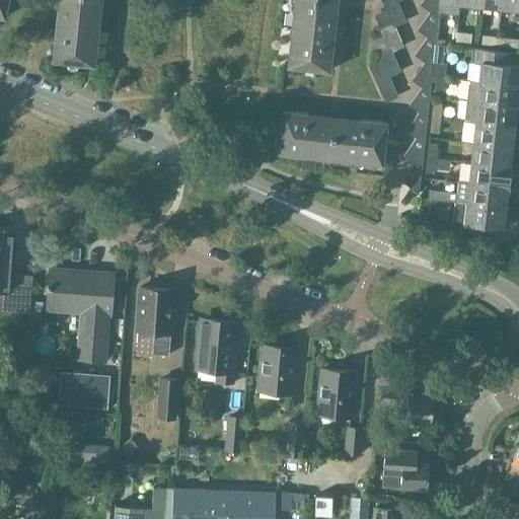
[(0,0),(0,16),(5,18),(8,0),(0,0)]
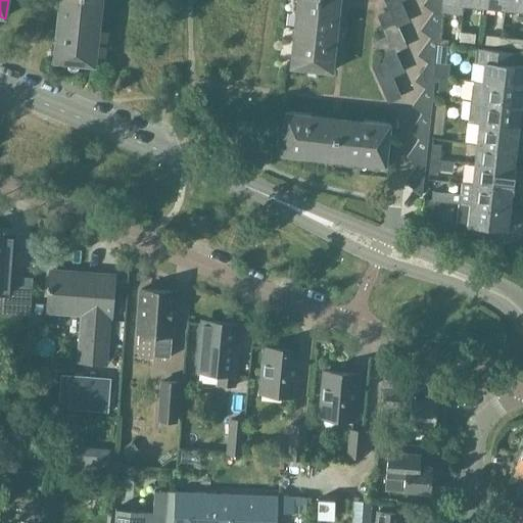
[(59,0),(53,61),(95,66),(102,0),(59,0)]
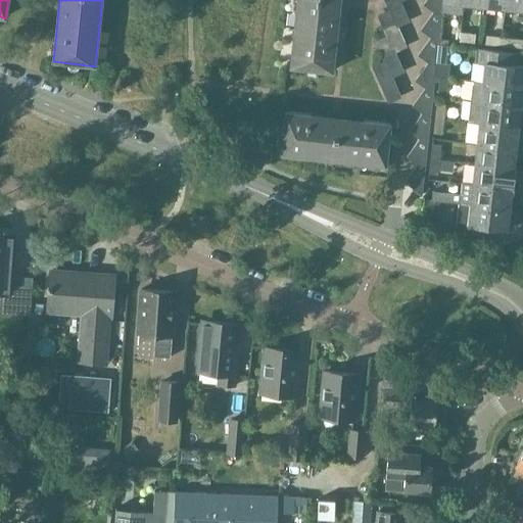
[(297,0),(290,67),(333,73),(340,0),(297,0)]
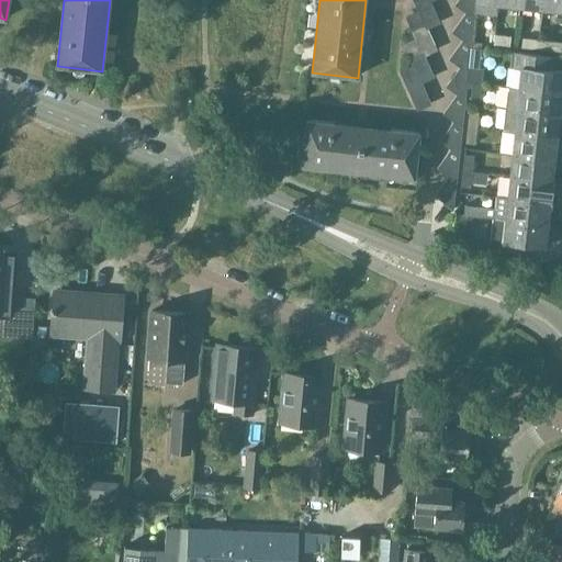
[(412,0),(418,12),(419,12),(427,29),(439,23),(429,2),(428,0),(412,0)]
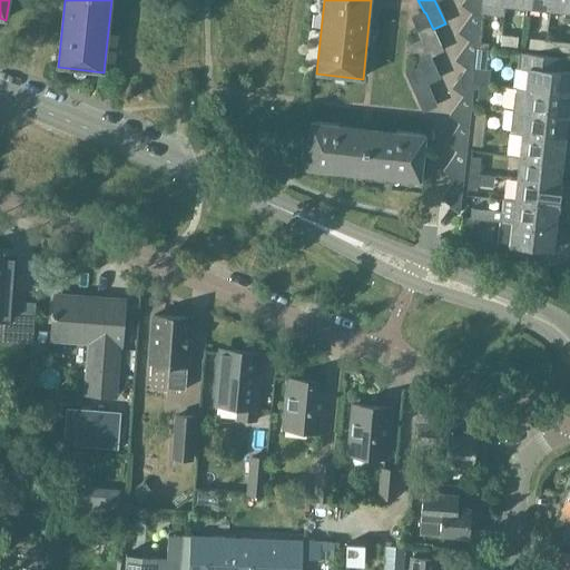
[(464,0),(461,6),(472,13),(481,20),(481,15),(482,0),(464,0)]
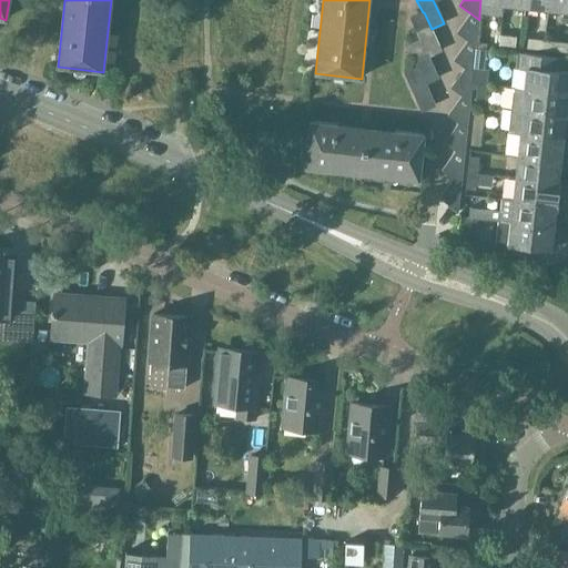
[(480,0),(479,14),(480,14),(503,16),(504,7),(504,0),(480,0)]
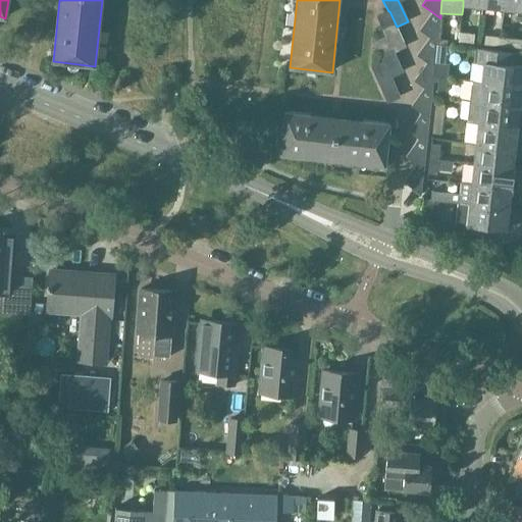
[(483,0),(482,8),(503,10),(504,0),(483,0)]
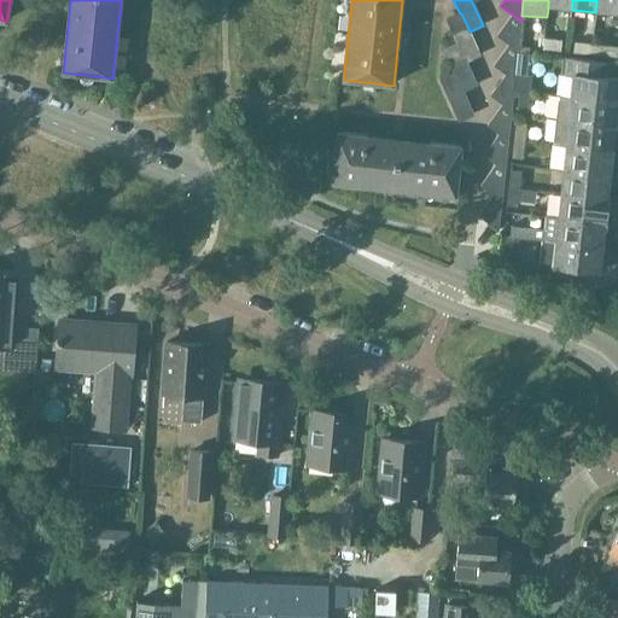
[(617,0),(596,0),(595,12),(612,13),(611,18),(617,18),(617,0)]
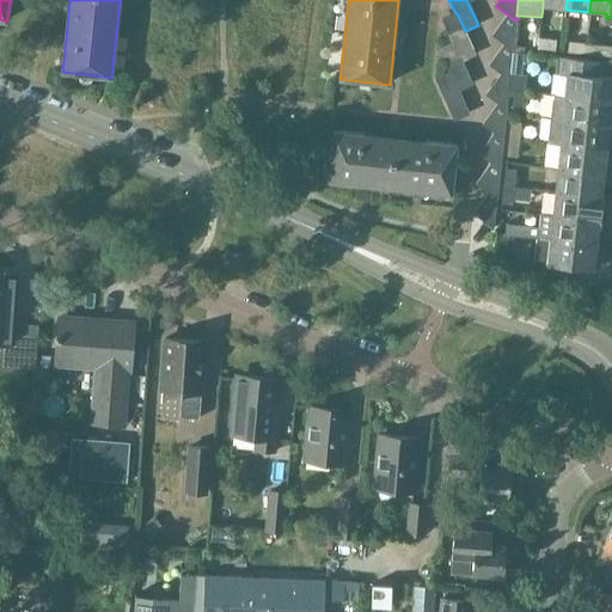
[(441,19),(452,43),(453,42),(461,61),(476,55),(465,31),(457,13),(456,13),(441,19)]
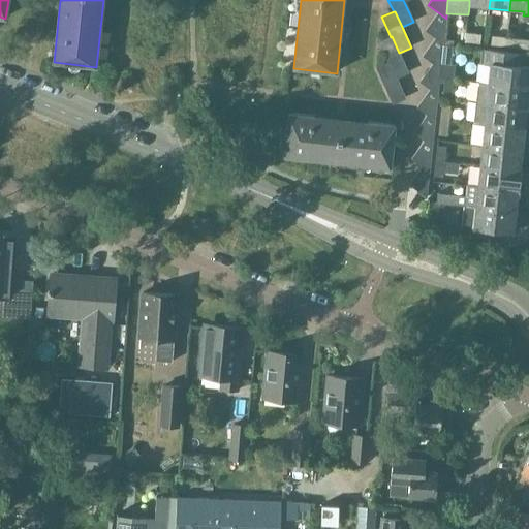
[(426,31),(436,38),(444,44),(447,13),(446,13),(446,19),(438,12),(426,31)]
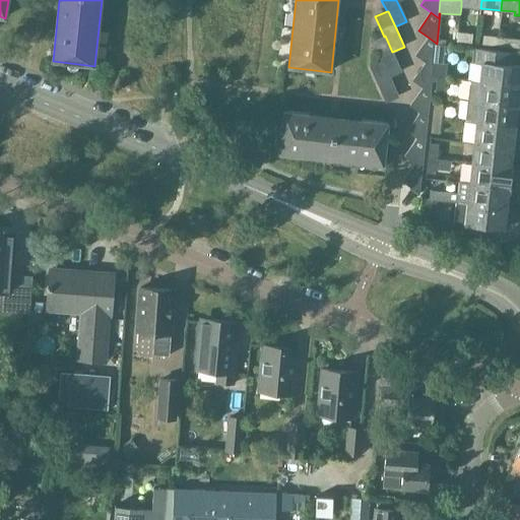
[(456,42),(472,44),(472,35),(457,33),(456,42)]
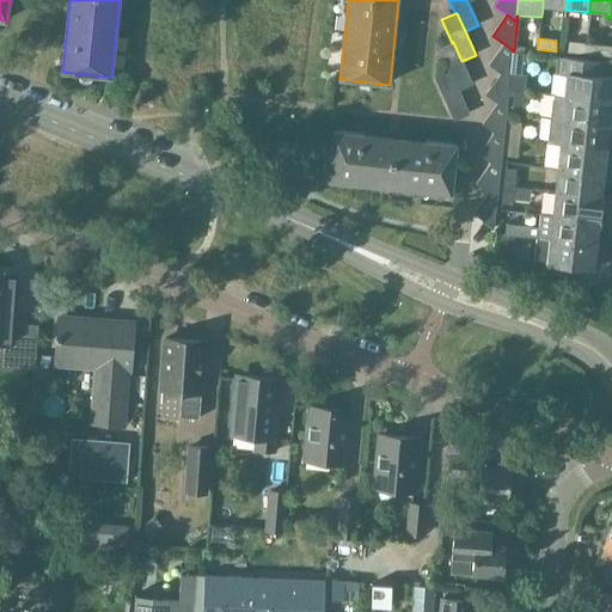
[(439,49),(448,72),(450,72),(458,91),(472,84),(461,61),(453,42),(452,43),(439,49)]
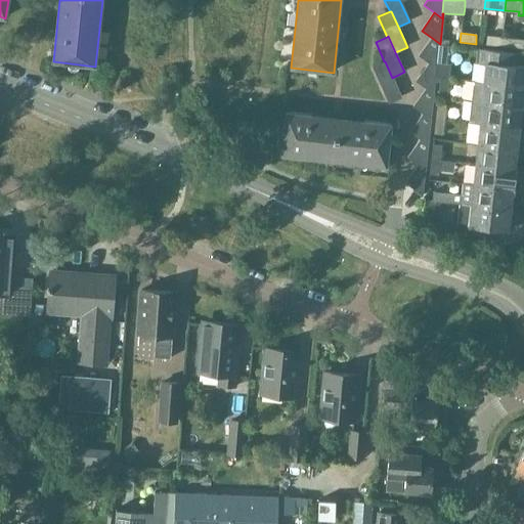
[(486,45),(500,47),(501,38),(487,36),(486,45)]
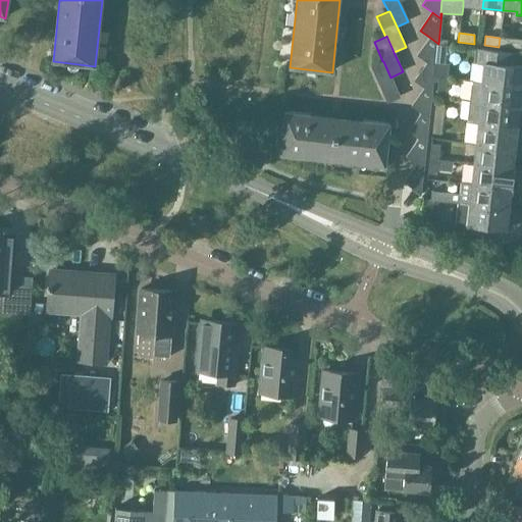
[(417,56),(427,63),(435,69),(436,62),(438,44),(430,38),(417,56)]
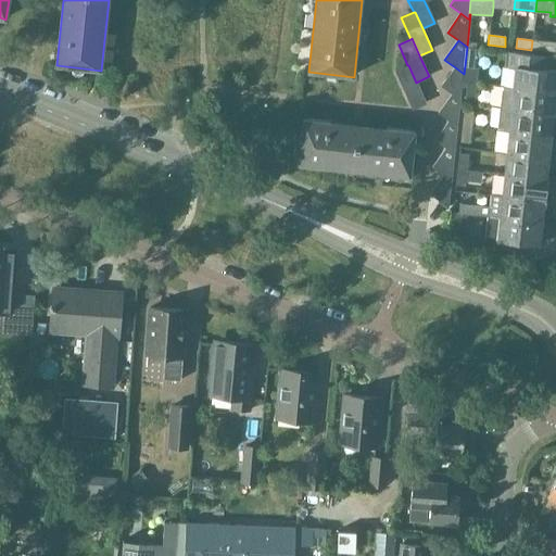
[(555,42),(532,40),(531,50),(555,51),(555,42)]
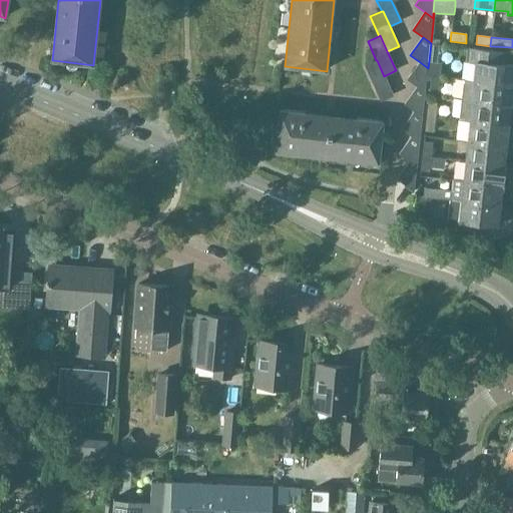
[(474,82),(512,86),(512,82),(512,64),(505,64),(506,52),(470,48),(469,61),(477,62),(474,81),(474,82)]
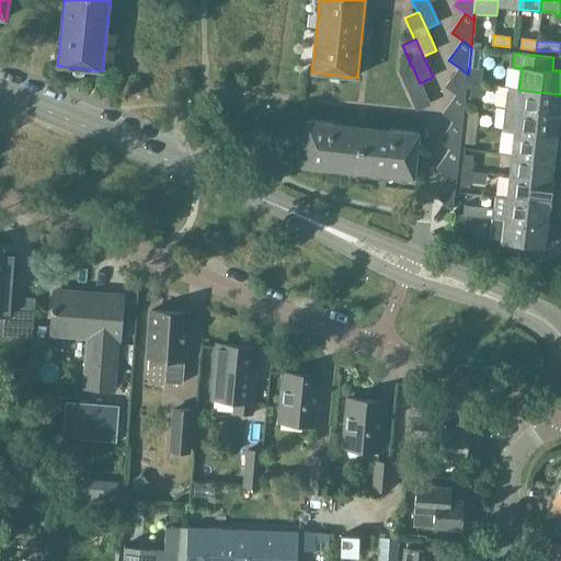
[(412,66),(411,66),(399,71),(416,110),(430,104),(420,83),(412,66)]
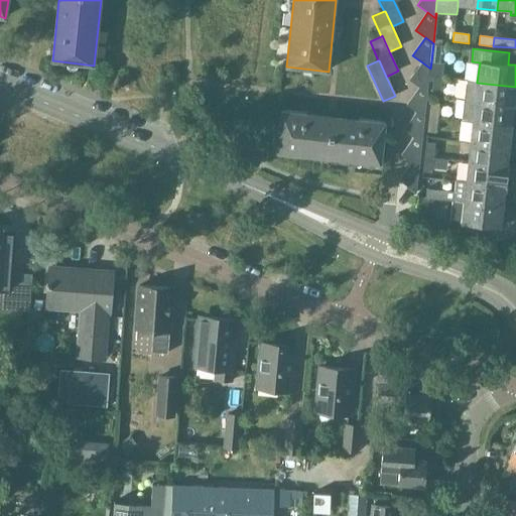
[(431,61),(430,69),(429,77),(433,77),(442,78),(444,63),(431,61)]
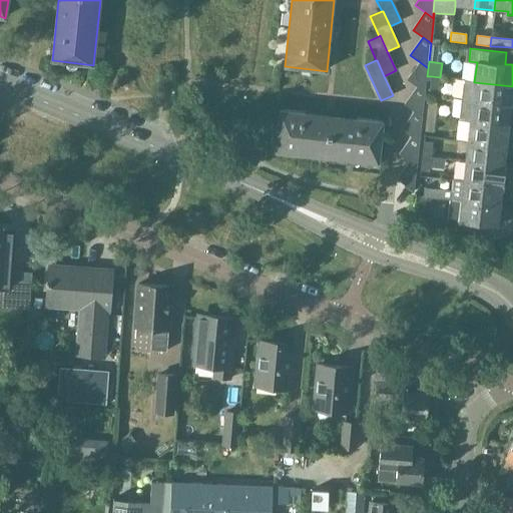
[(407,79),(417,87),(425,92),(427,76),(428,68),(420,62),(407,79)]
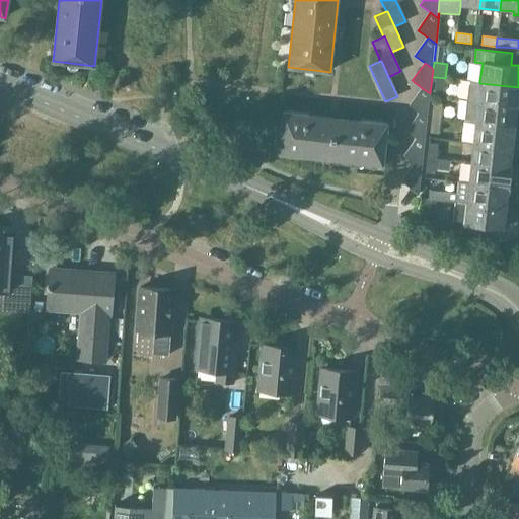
[(445,78),(436,77),(435,92),(443,93),(445,78)]
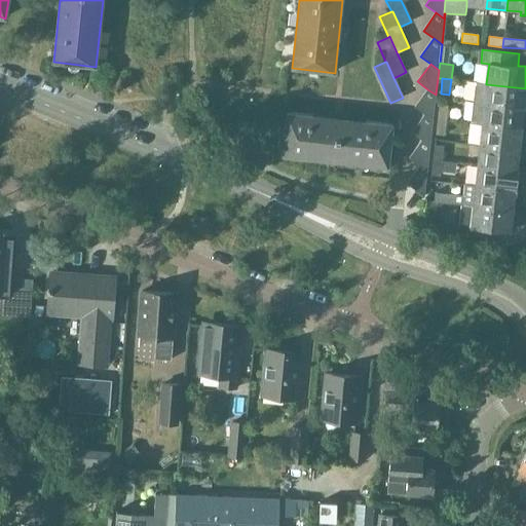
[(484,104),(523,109),(525,88),(486,84),(486,83),(476,82),(474,104),(484,106),(484,104)]
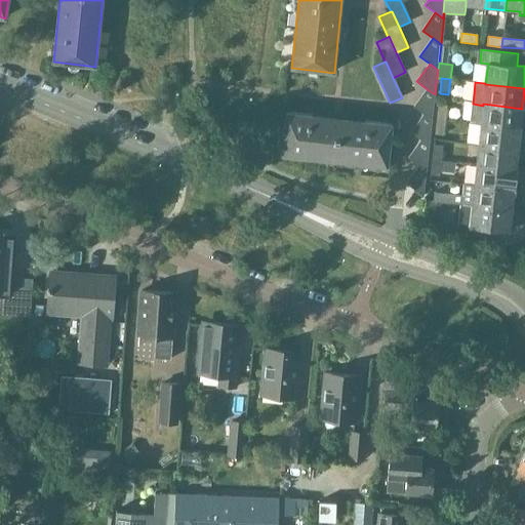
[(414,107),(423,114),(432,120),(435,94),(427,89),(414,107)]
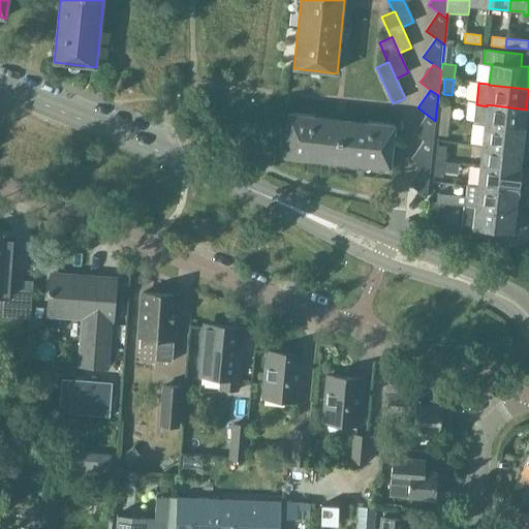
[(474,124),(485,125),(524,129),(526,110),(487,104),(487,106),(476,104),(474,124)]
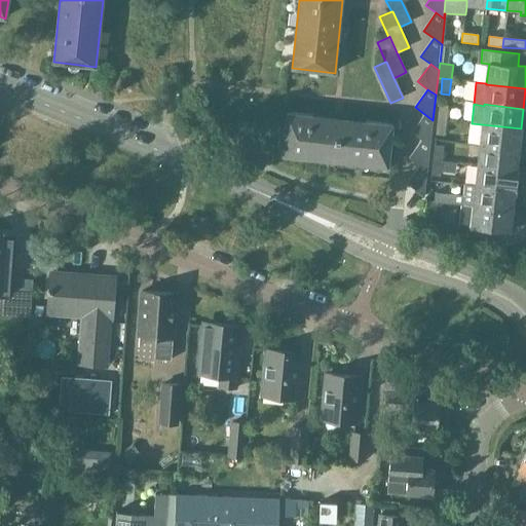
[(440,105),(438,119),(447,120),(448,106),(440,105)]
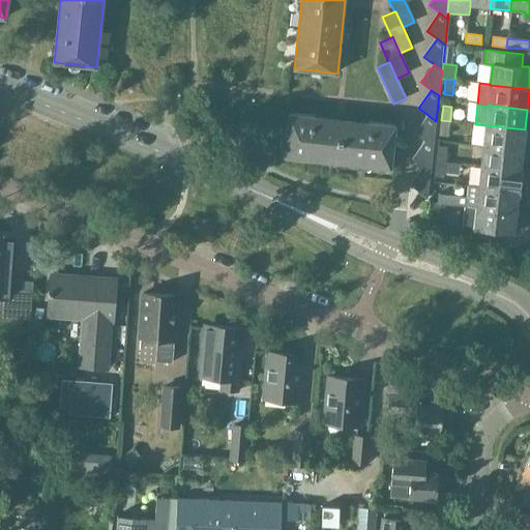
[(395,125),(336,119),(289,114),(285,156),(391,168),(395,125)]
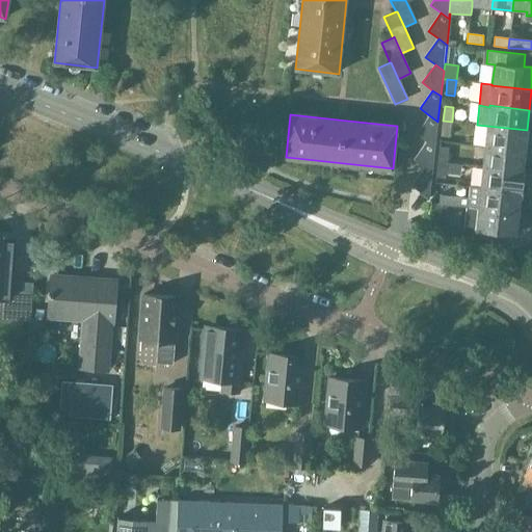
[(417,134),(427,141),(435,148),(437,122),(429,115),(417,134)]
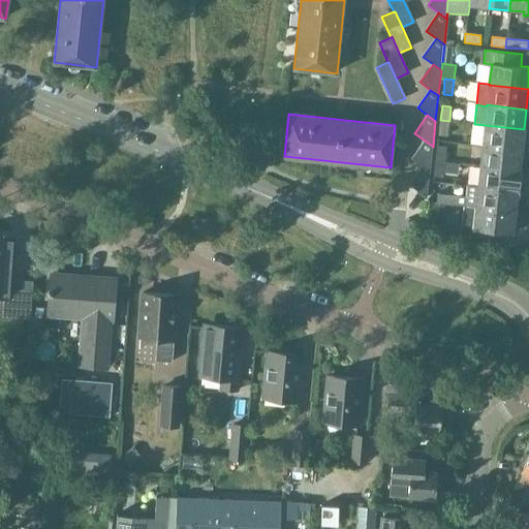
[(449,121),(440,120),(438,135),(447,136),(449,121)]
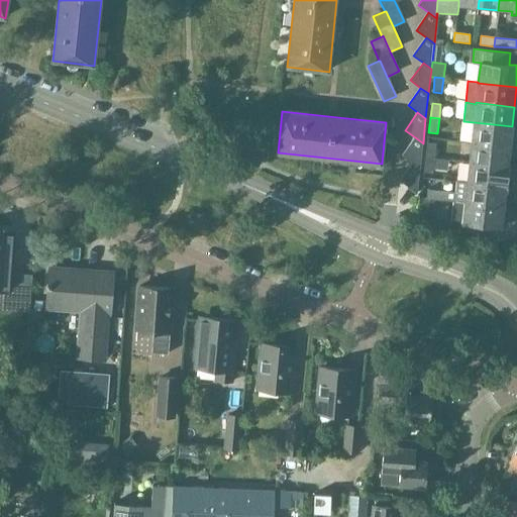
[(472,142),(510,146),(512,126),(474,122),(472,142)]
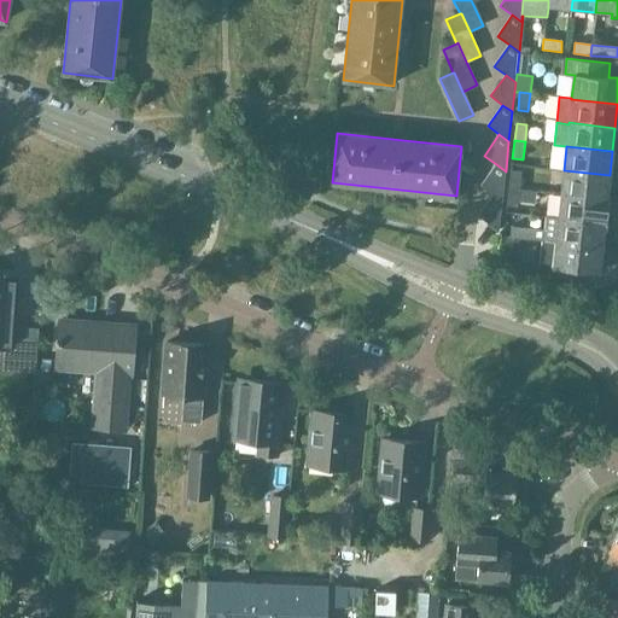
[(481,186),(493,194),(502,202),(506,172),(496,164),(481,186)]
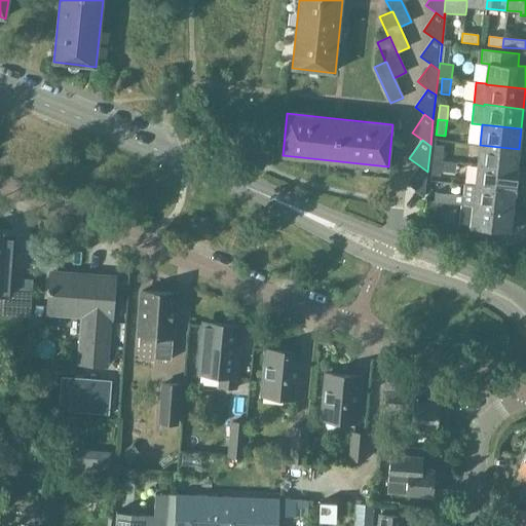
[(478,165),(517,170),(519,149),(480,145),(478,165)]
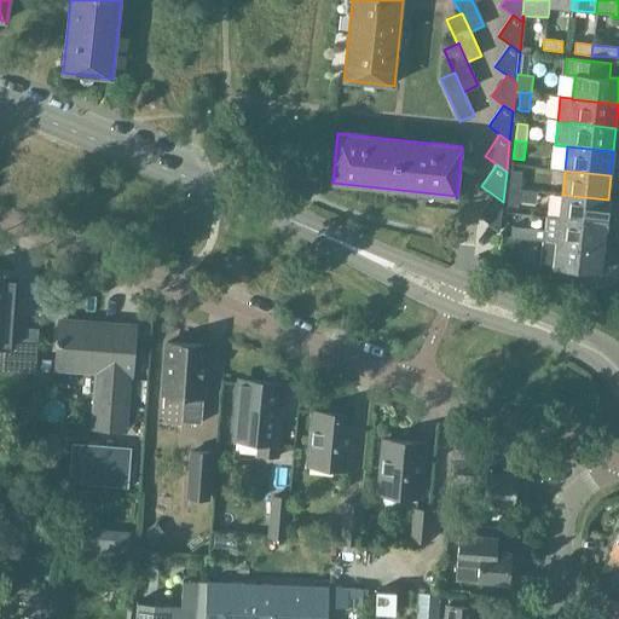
[(512,172),(510,187),(520,189),(522,173),(512,172)]
